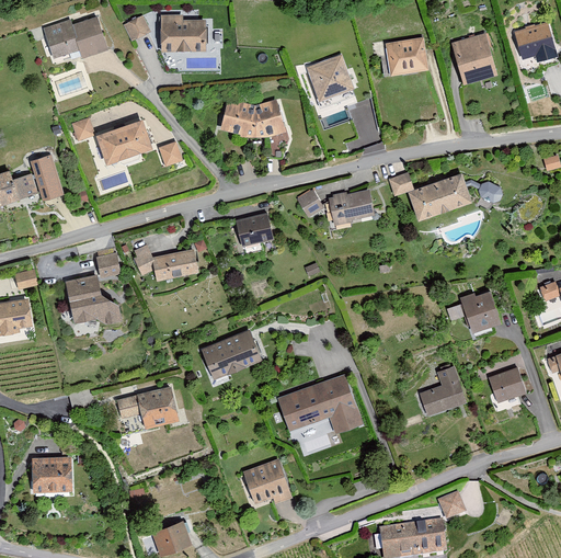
[(182,13),(162,13),(163,47),(205,47),(204,19),(182,19),(182,13)]
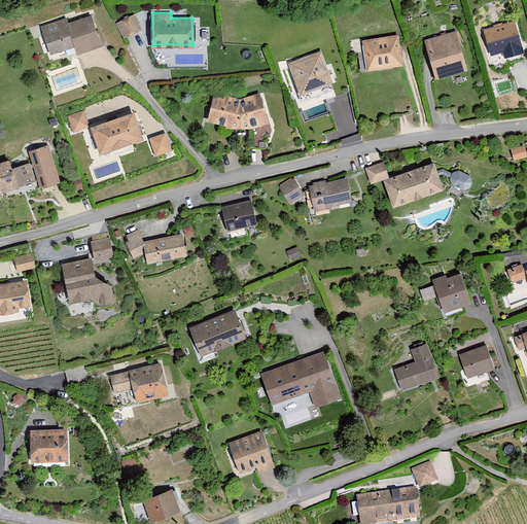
[(62,14),(36,23),(45,53),(71,44),(74,51),(100,44),(90,13),(65,21),(62,14)]
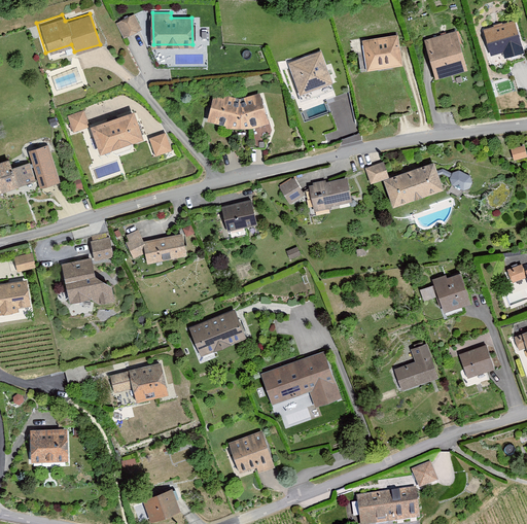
[(140,26),(133,13),(117,22),(125,34),(140,26)]
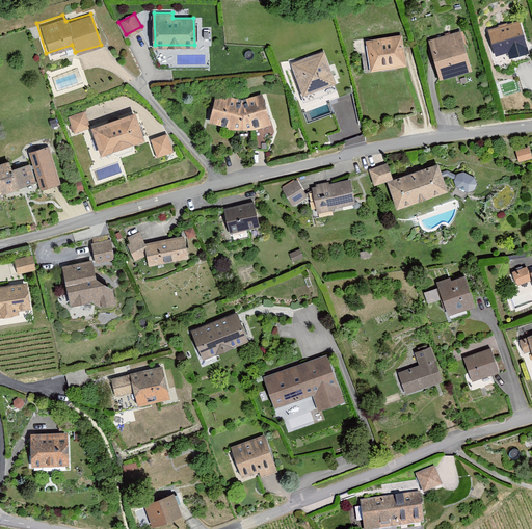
[(520,19),(487,27),(497,62),(529,54),(520,19)]
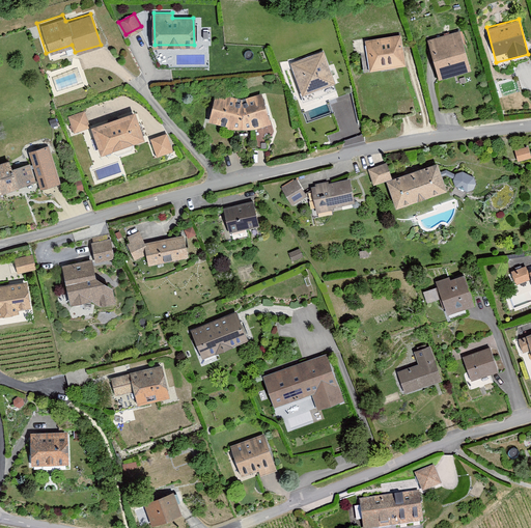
[(458,32),(427,40),(438,79),(468,71),(458,32)]
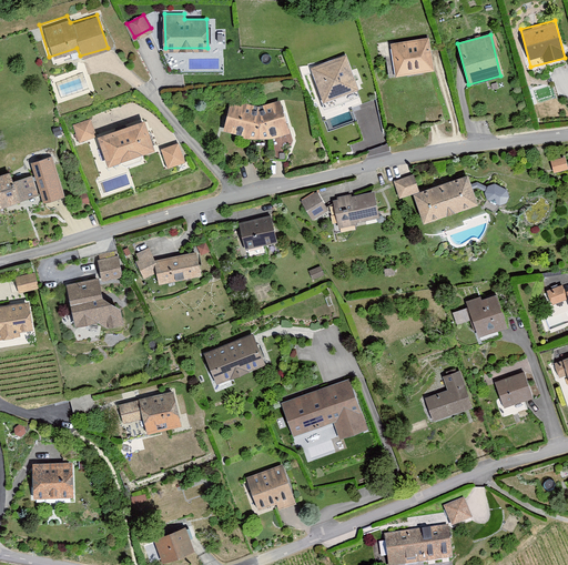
[(426,39),(389,44),(394,77),(430,72),(426,39)]
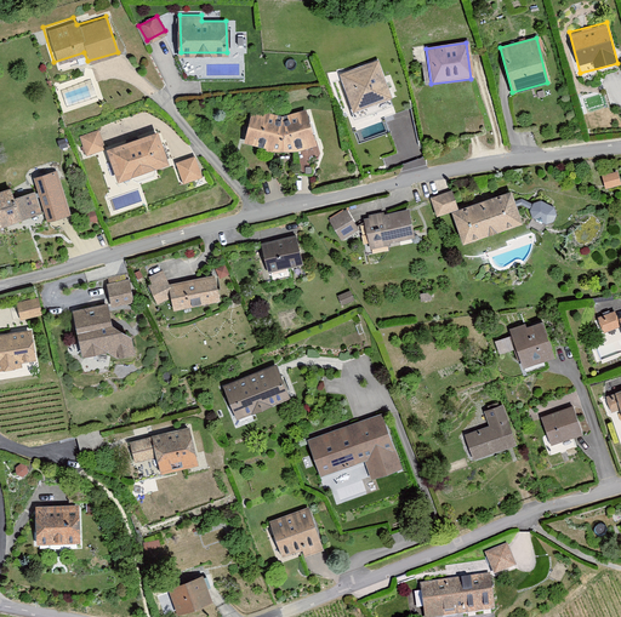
[(380,56),(340,70),(354,109),(393,95),(380,56)]
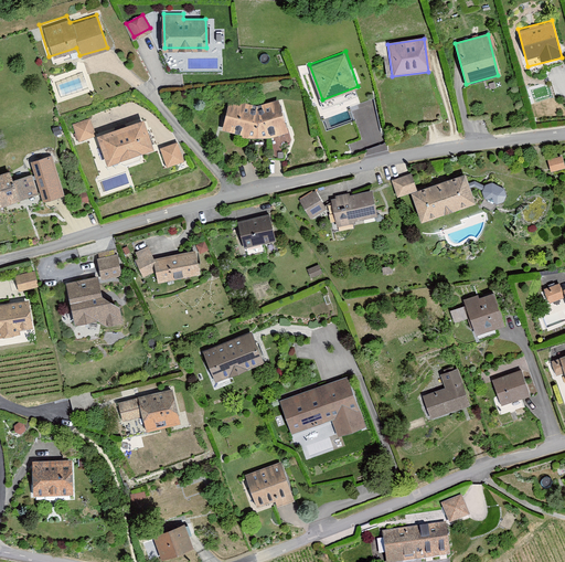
[(257,104),(228,96),(221,128),(255,137),(283,131),(277,101),(257,104)]
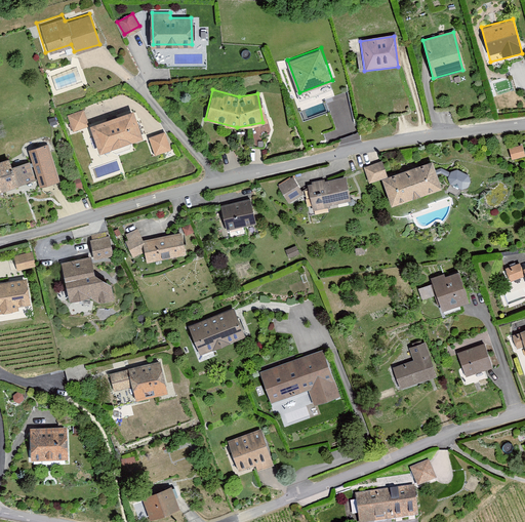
[(88,123),(82,108),(69,113),(74,128),(88,123)]
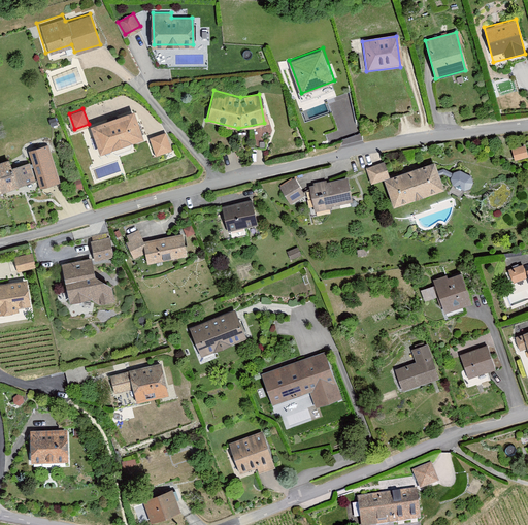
[(134,111),(92,126),(101,151),(142,136),(134,111)]
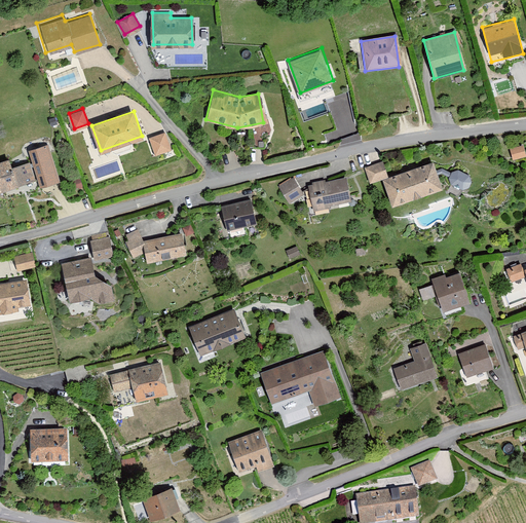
[(171,147),(164,131),(150,136),(156,152),(171,147)]
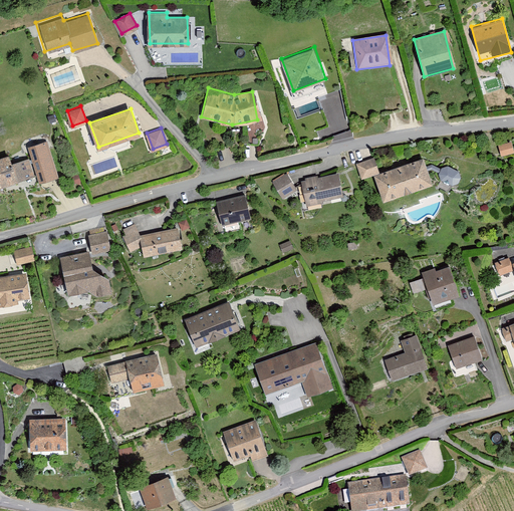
[(46,140),(29,145),(40,180),(57,175),(46,140)]
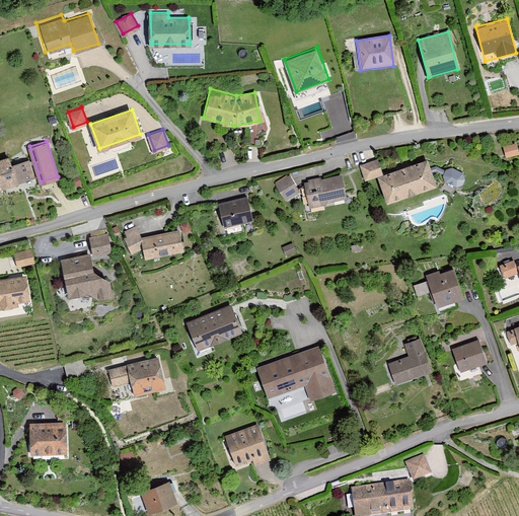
[(518,151),(516,141),(504,144),(507,154),(518,151)]
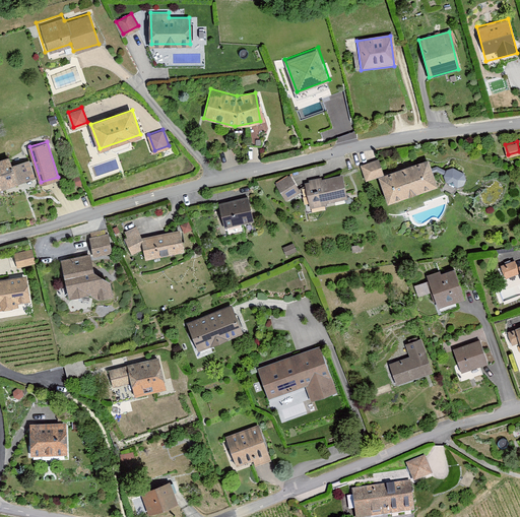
[(8,156),(0,158),(0,185),(34,174),(28,159),(11,165),(8,156)]
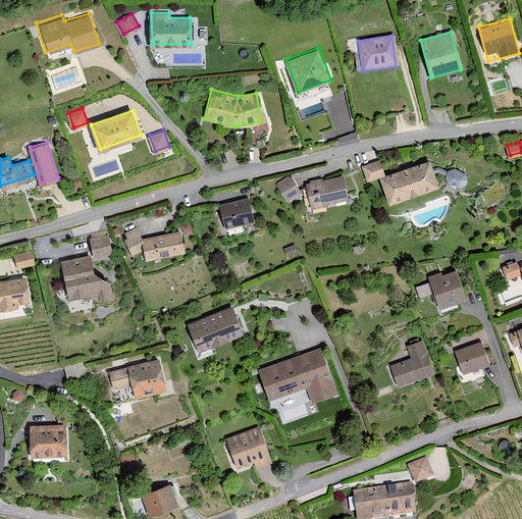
[(384,172),(379,158),(362,164),(367,178),(384,172)]
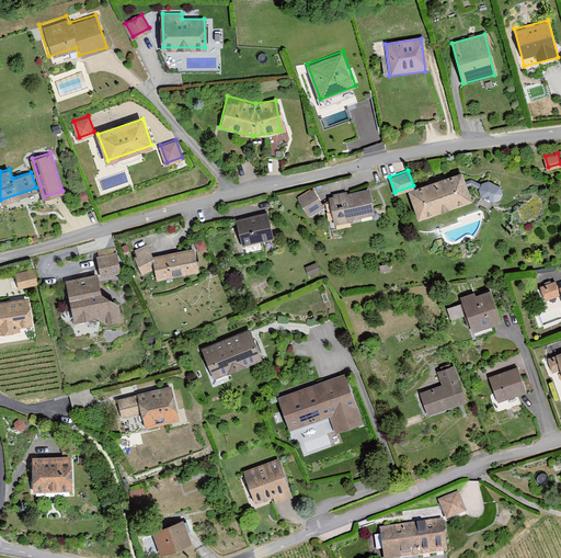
[(462,171),(411,190),(421,216),(471,198),(466,183),(465,179),(462,171)]
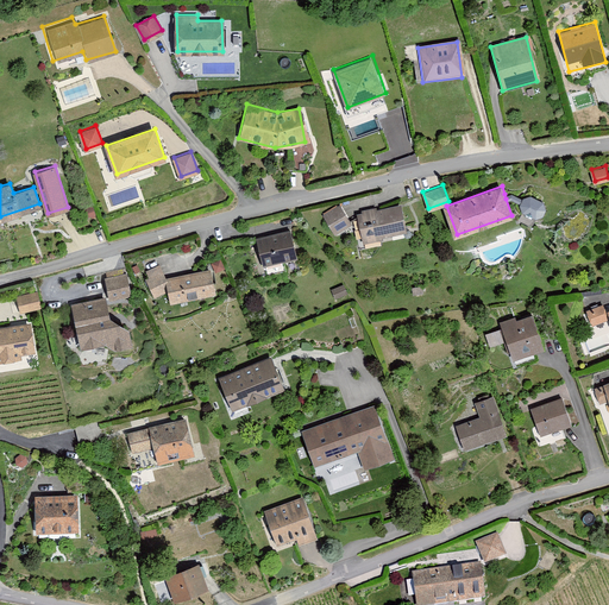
[(544,200),(531,194),(523,196),(523,197),(512,191),(504,194),(506,199),(512,196),(521,201),(520,203),(523,209),(535,215),(542,213),(546,207),(544,200)]
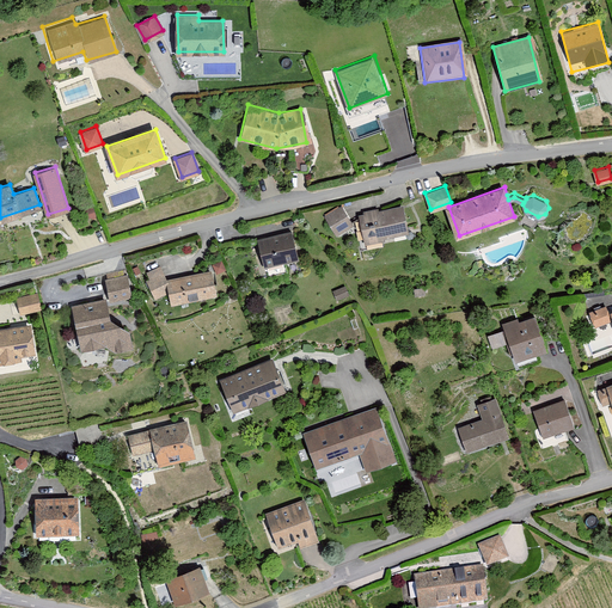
[(353,222),(342,204),(326,214),(337,232),(353,222)]
